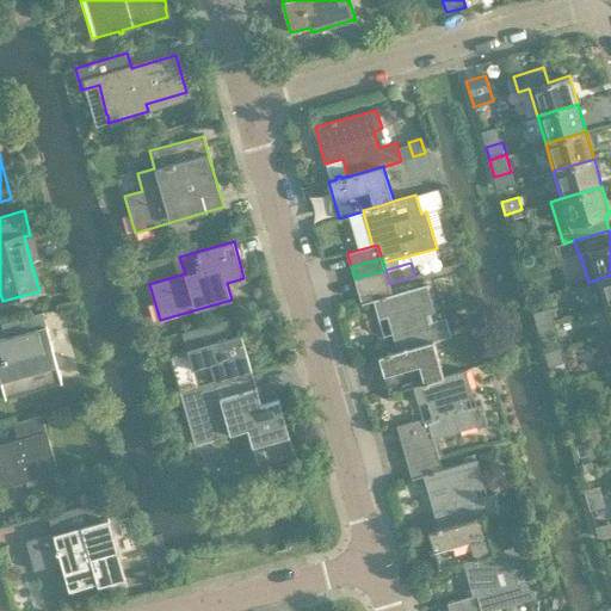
[(358,292),(389,283),(386,270),(355,278),(358,292)]
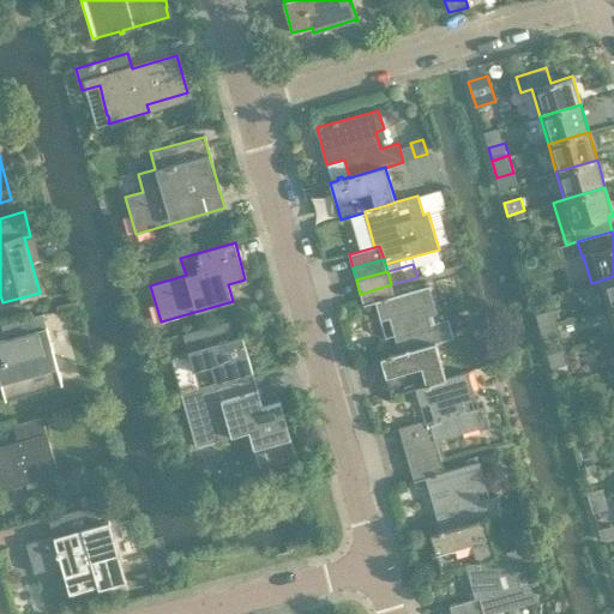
[(613,276),(600,281),(608,308),(613,306),(613,276)]
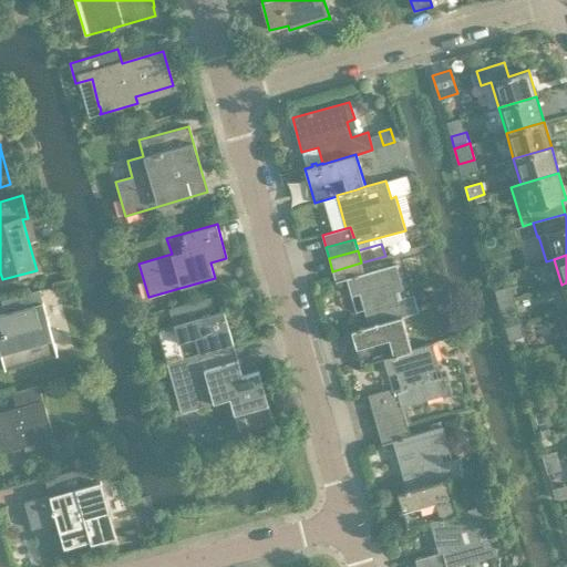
[(364,308),(369,326),(402,317),(419,312),(418,305),(414,295),(398,299),(393,284),(401,281),(395,264),(347,278),(351,296),(363,292),(368,307),(364,308)]
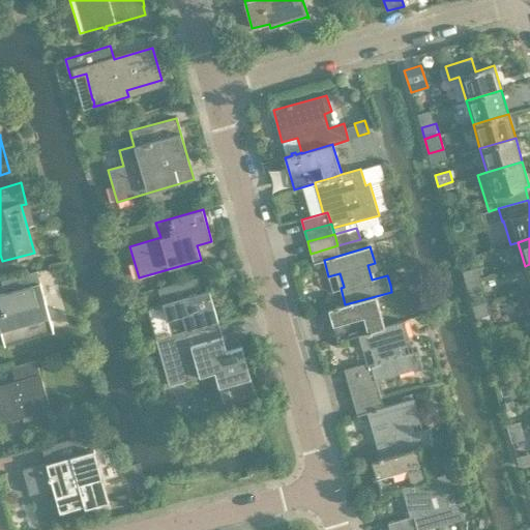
[(463,272),(466,283),(479,278),(476,268),(463,272)]
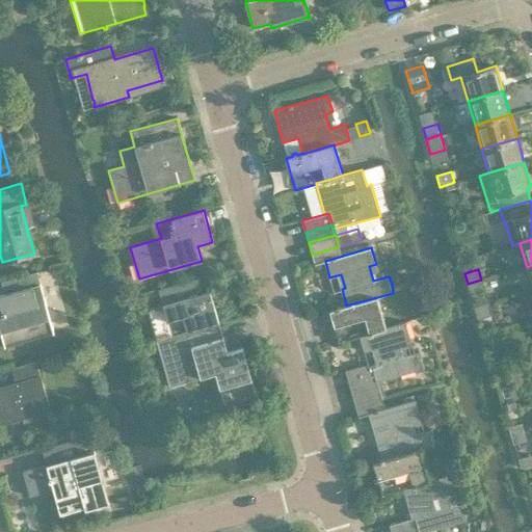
[(15,291),(0,295),(0,331),(4,347),(54,334),(50,318),(54,317),(57,312),(49,307),(47,308),(40,284),(38,285),(35,273),(36,273),(36,272),(18,277),(18,278),(20,277),(23,289),(15,291)]
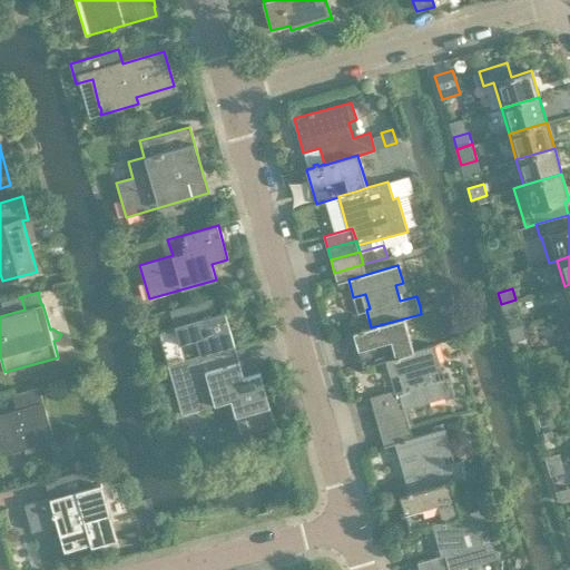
[(428,292),(416,296),(420,306),(431,303),(428,292)]
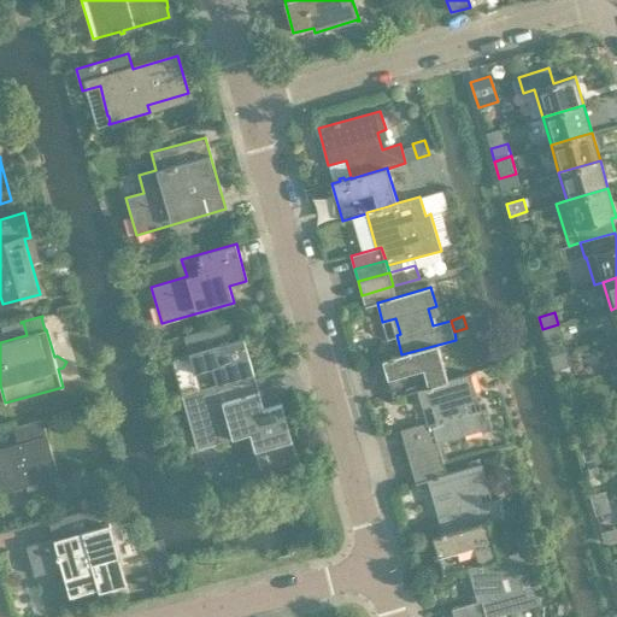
[(562,338),(558,324),(542,329),(546,341),(562,338)]
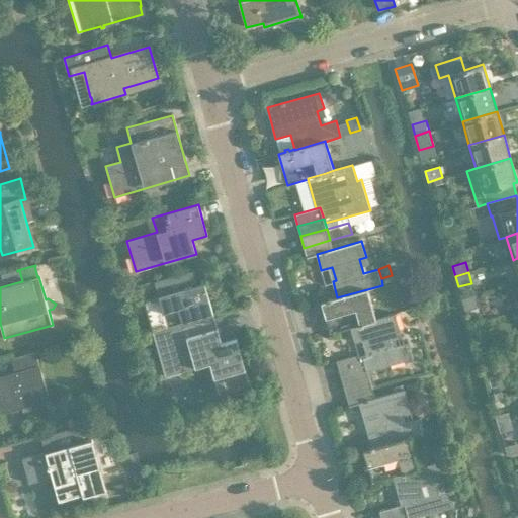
[(159,296),(144,300),(153,332),(169,327),(165,313),(178,309),(182,323),(213,314),(204,283),(189,287),(185,273),(155,282),(159,296)]
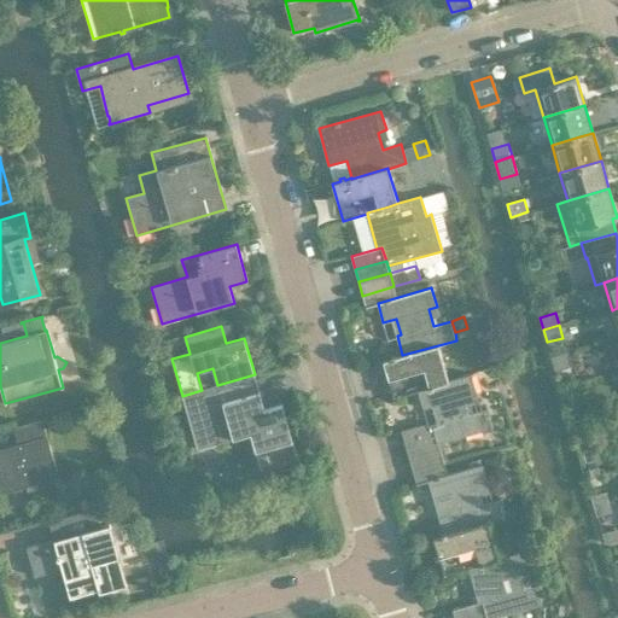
[(391,357),(383,360),(389,379),(397,377),(403,395),(418,391),(418,390),(438,384),(448,380),(438,345),(402,355),(396,356),(395,355),(390,356),(391,357)]
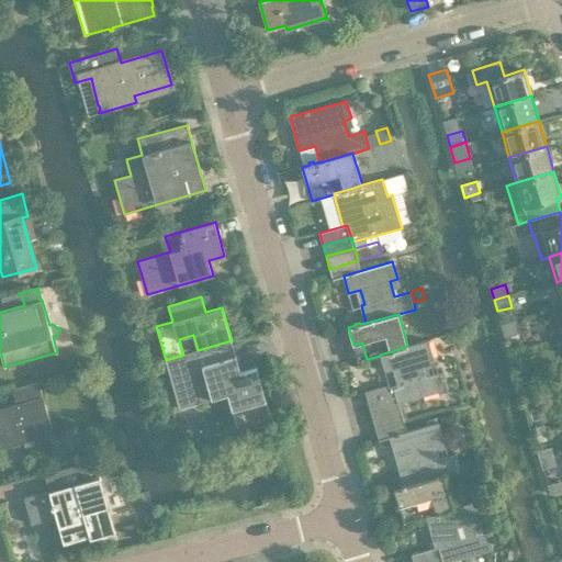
[(260,322),(247,325),(249,334),(262,330),(260,322)]
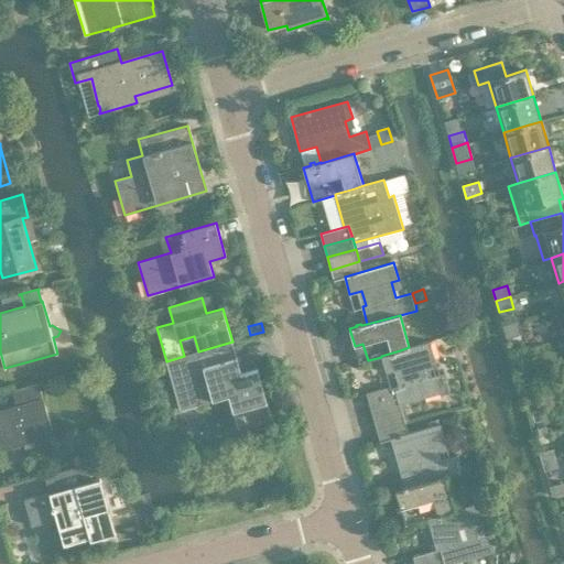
[(503,326),(506,338),(521,334),(518,323),(503,326)]
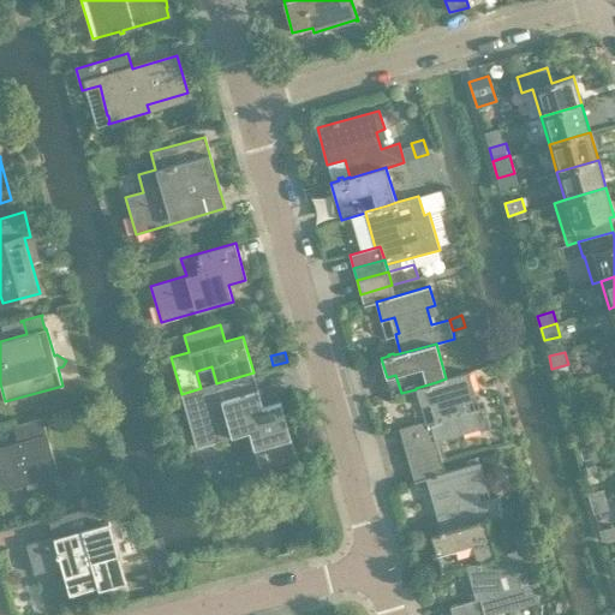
[(201,388),(181,394),(196,447),(249,433),(260,467),(296,457),(280,402),(263,407),(254,372),(216,383),(201,388)]
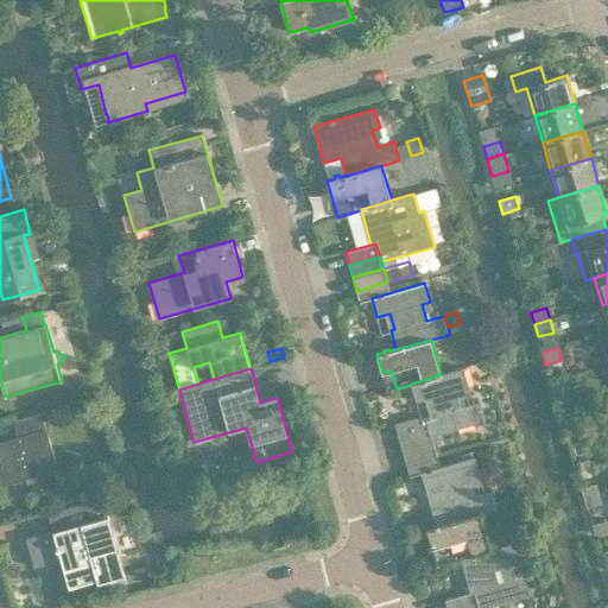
[(429,430),(431,436),(483,422),(479,401),(464,406),(460,390),(469,387),(463,368),(441,374),(431,378),(411,384),(411,385),(416,401),(429,398),(434,415),(425,417),(429,430)]
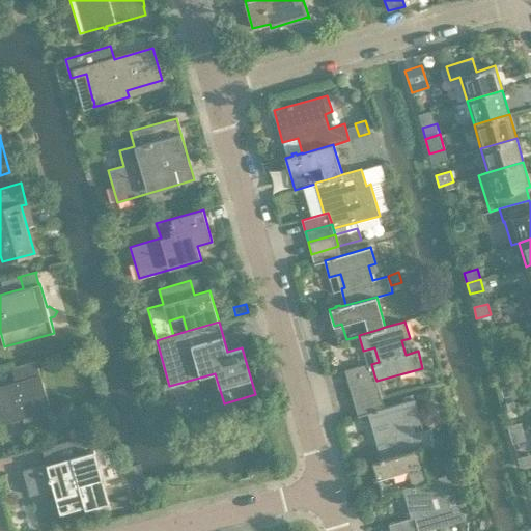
[(0,424),(50,410),(36,362),(40,361),(40,360),(11,368),(16,382),(0,386),(0,422),(0,423),(0,422),(0,424)]
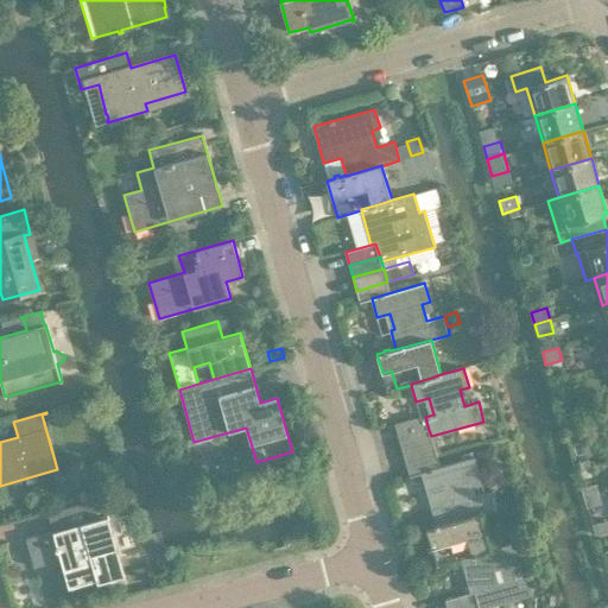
[(429,430),(425,417),(394,425),(399,438),(429,430)]
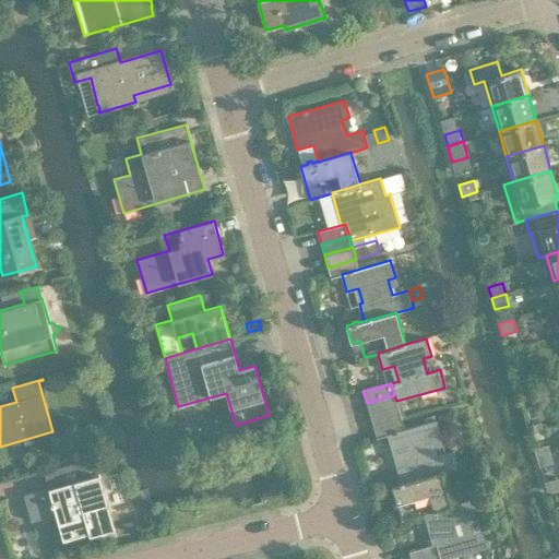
[(369,415),(397,406),(396,401),(394,395),(367,403),(369,415)]
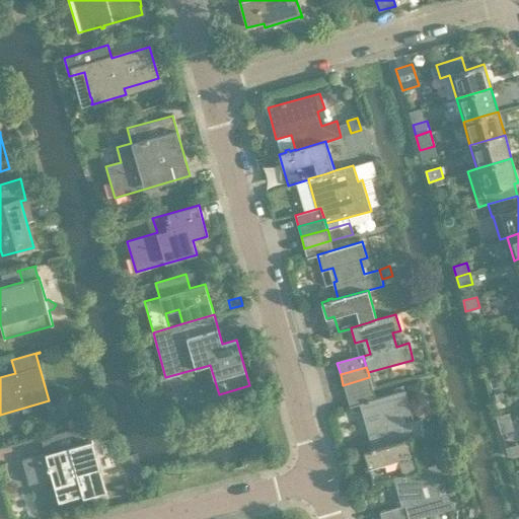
[(347,396),(373,389),(369,377),(343,385),(347,396)]
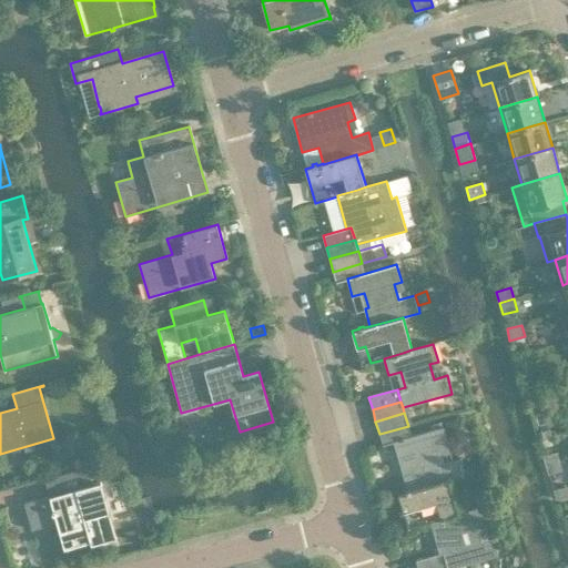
[(448,480),(466,476),(460,457),(444,463),(439,447),(448,445),(443,427),(394,442),(407,492),(416,488),(416,489),(448,480)]
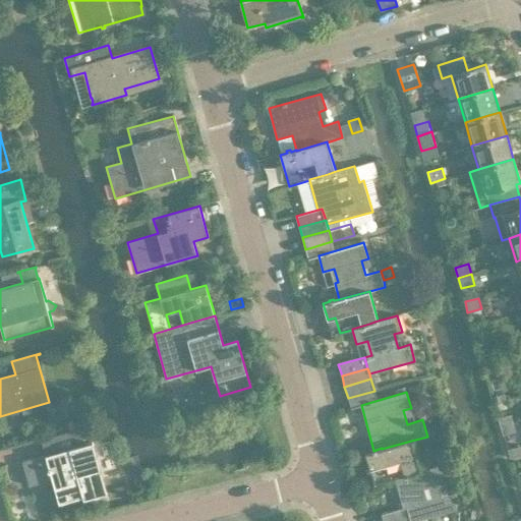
[(499,418),(501,426),(513,423),(510,415),(499,418)]
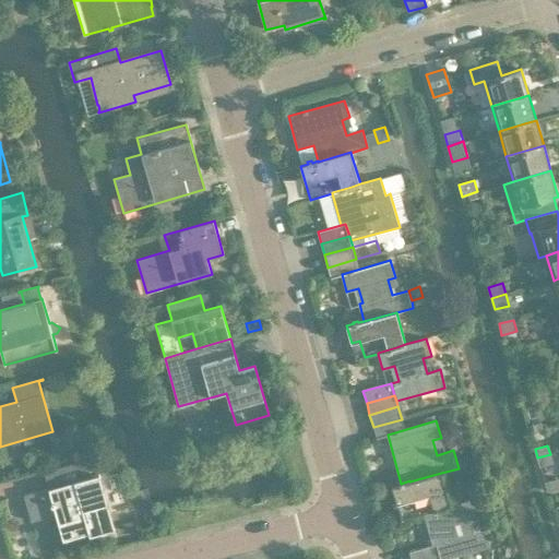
[(552,463),(550,454),(537,458),(539,466),(552,463)]
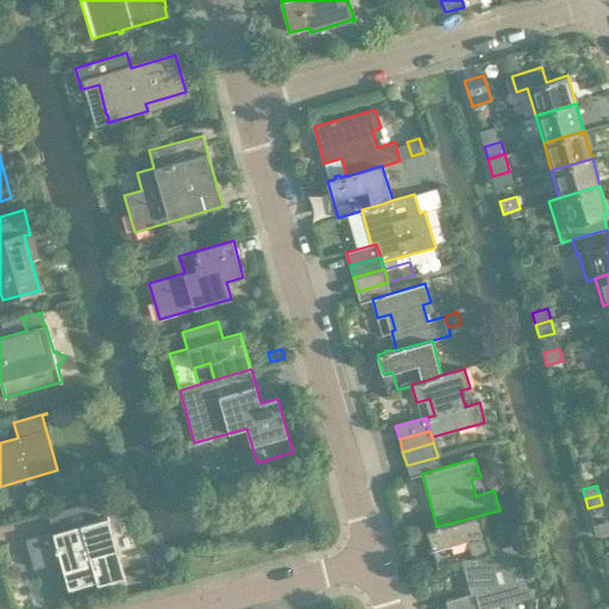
[(67,528),(26,540),(35,569),(61,560),(69,588),(98,581),(98,583),(125,576),(108,516),(100,519),(95,500),(62,509),(67,528)]
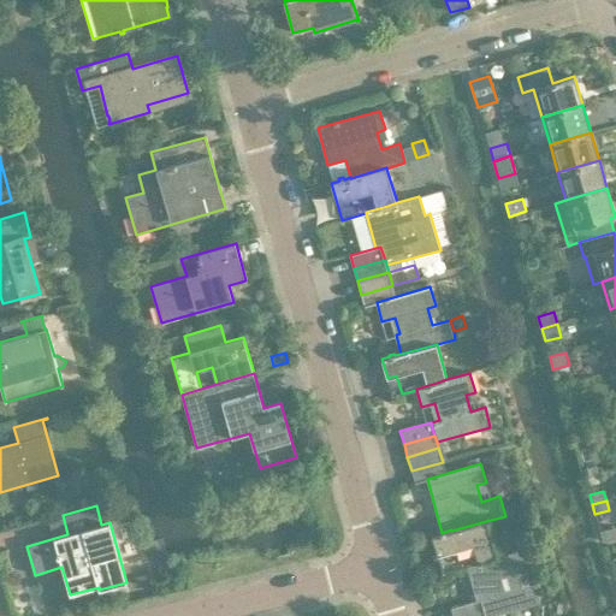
[(487,560),(487,558),(483,542),(492,539),(486,521),(451,531),(451,529),(442,533),(432,535),(437,555),(446,552),(451,570),(467,566),(466,566),(487,560)]
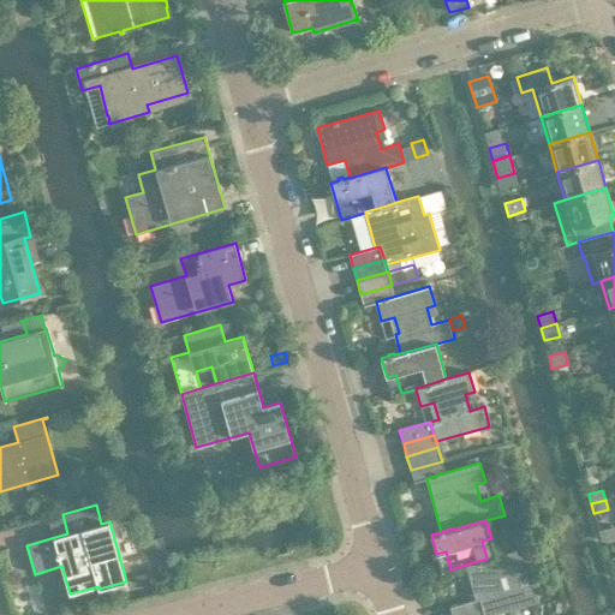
[(599,531),(602,541),(614,537),(614,533),(614,527),(599,531)]
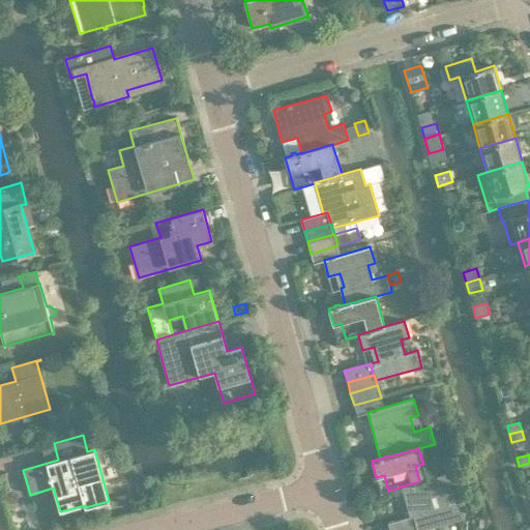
[(419,481),(401,487),(402,487),(410,517),(414,516),(417,527),(417,529),(425,529),(465,519),(460,502),(448,506),(444,492),(451,490),(447,473),(419,480),(419,481)]
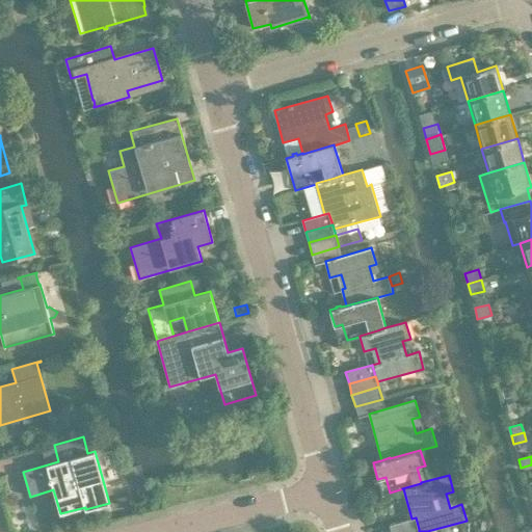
[(408,531),(419,529),(416,517),(411,519),(389,525),(391,531),(408,531)]
